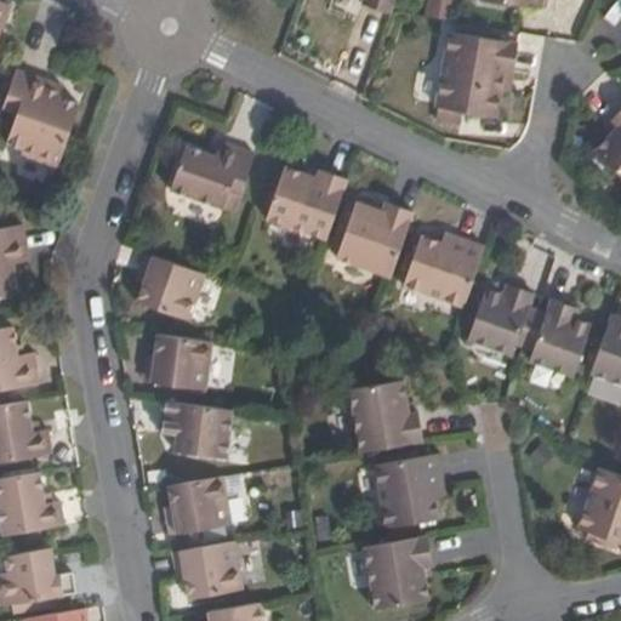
[(392,12),(396,0),(363,0),(363,1),(392,12)]
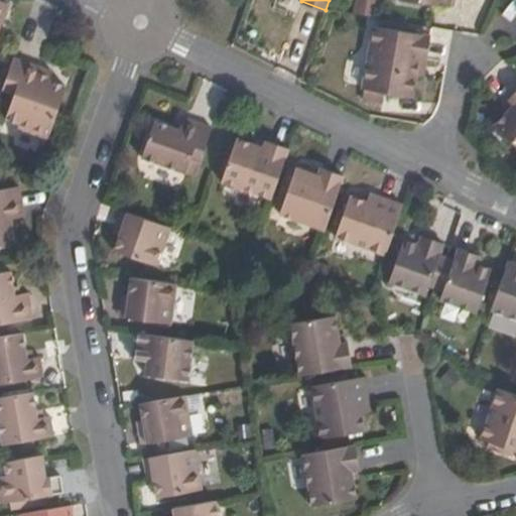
[(355,0),(352,11),(374,17),(378,0),(355,0)]
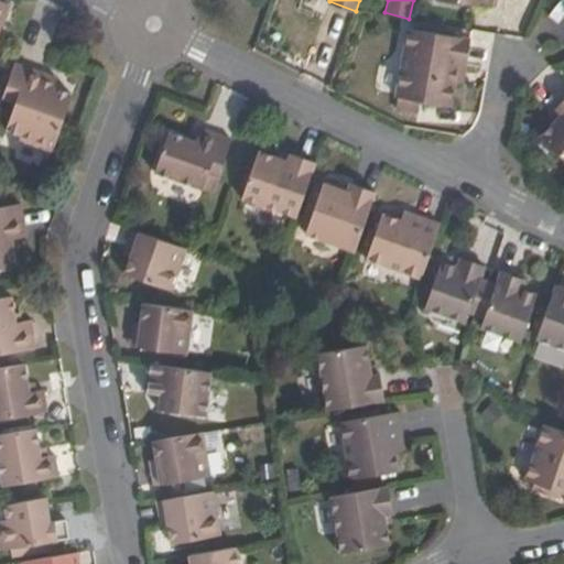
[(432,0),(432,1),(492,12),(495,0),(432,0)]
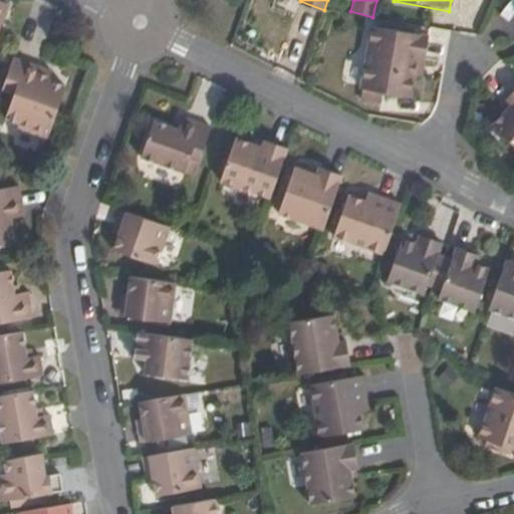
[(418,59),(427,60),(431,36),(374,27),(364,88),(411,96),(415,74),(418,59)]
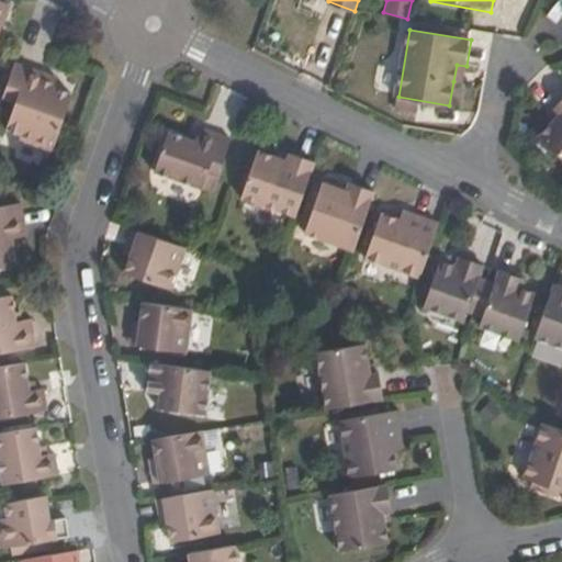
[(41,83),(44,72),(15,64),(3,97),(17,102),(8,131),(23,135),(21,141),(55,152),(74,96),(54,89),(41,83)]
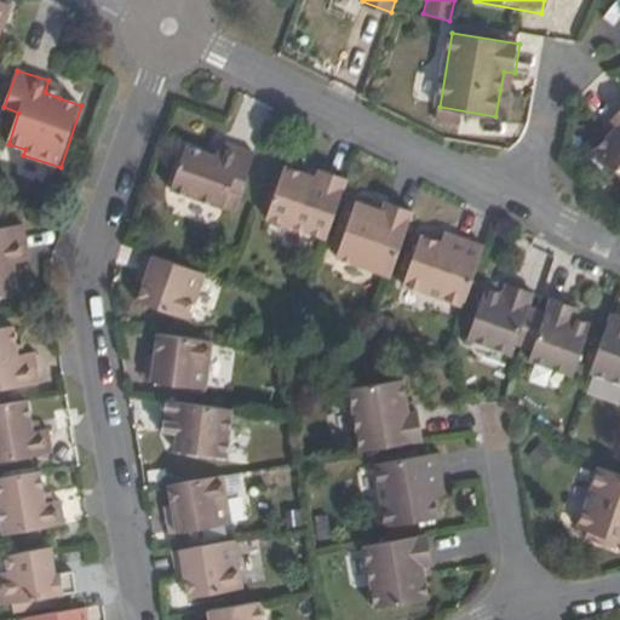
[(512,92),(515,73),(504,72),(500,90),(512,92)]
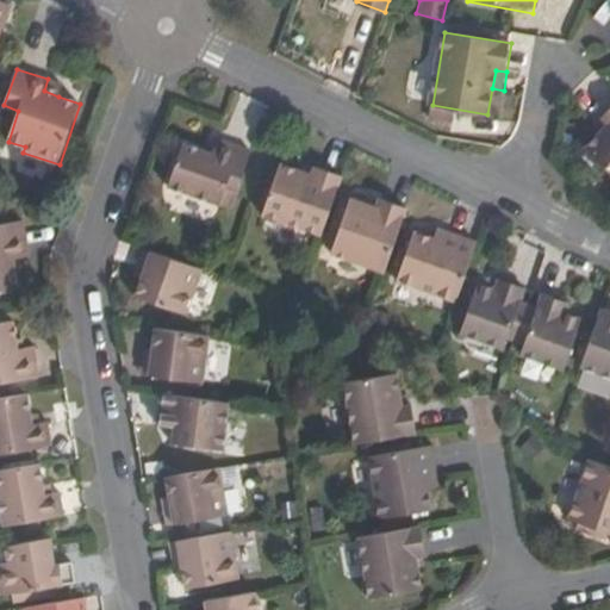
[(63,83),(48,79),(44,91),(58,97),(63,83)]
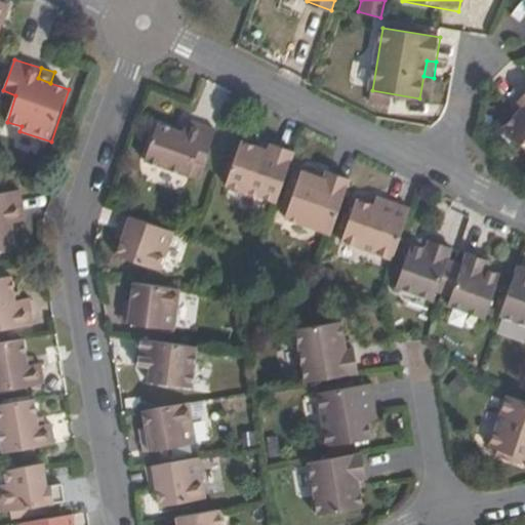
[(524,84),(513,97),(515,101),(518,104),(508,115),(499,124),(524,147),(524,84)]
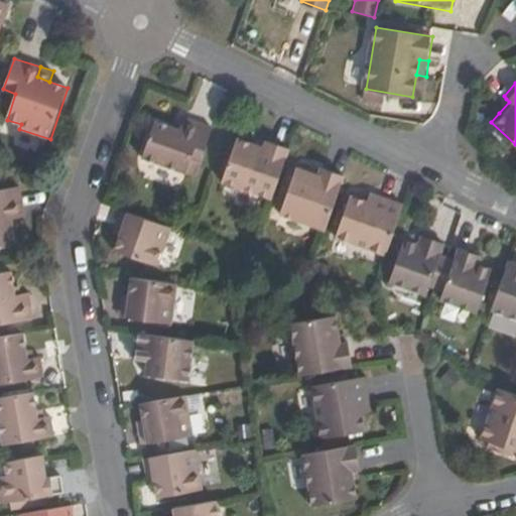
[(509,102),(506,99),(496,109),(499,113),(509,102)]
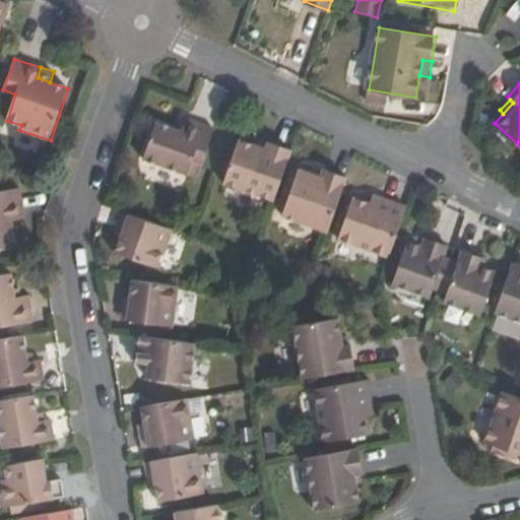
[(180,131),(174,128),(155,122),(143,159),(188,175),(194,160),(202,165),(214,128),(186,119),(183,124),(180,131)]
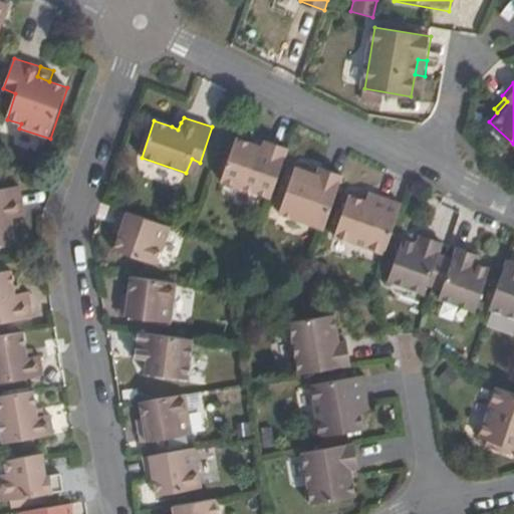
[(174,120),(172,126),(178,130),(181,122),(174,120)]
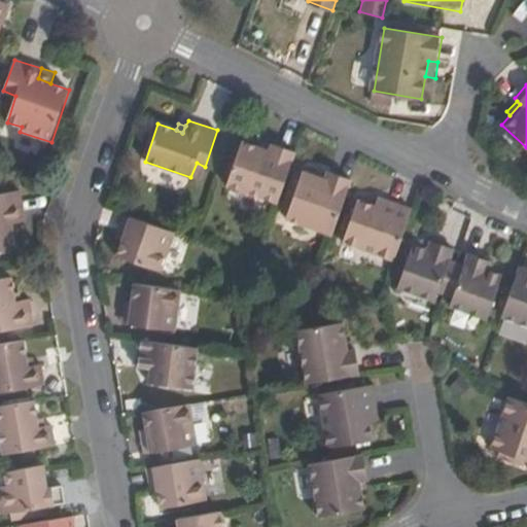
[(269,152),(273,144),(265,142),(261,149),(269,152)]
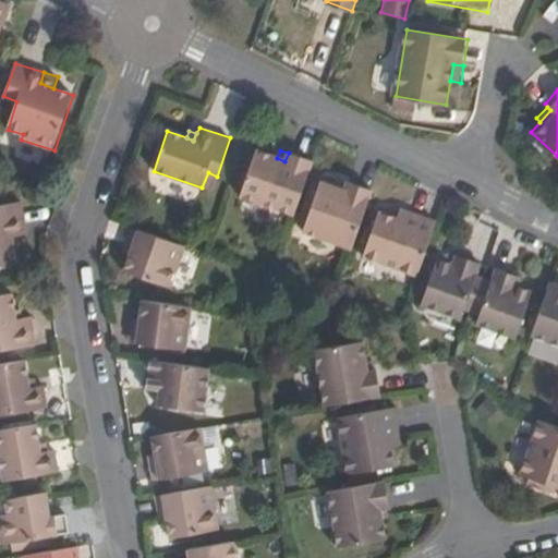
[(293,218),(313,162),(289,153),(284,161),(277,158),(257,152),(240,197),(243,199),(243,203),(254,207),(258,205),(293,218)]
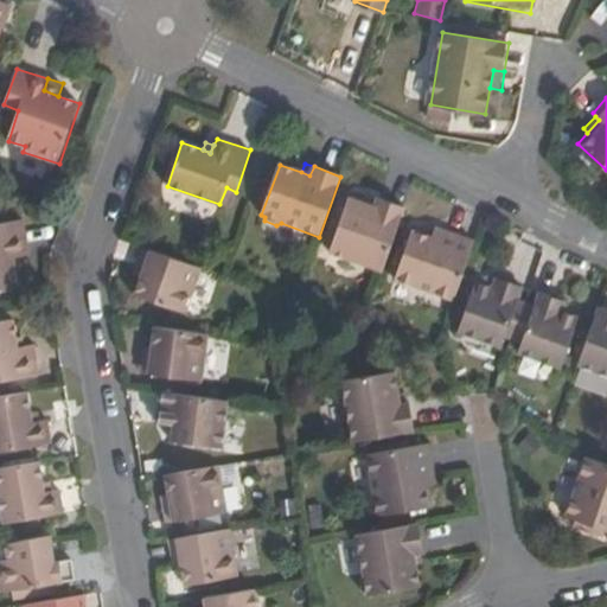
[(375,208),(376,203),(357,196),(355,200),(375,208)]
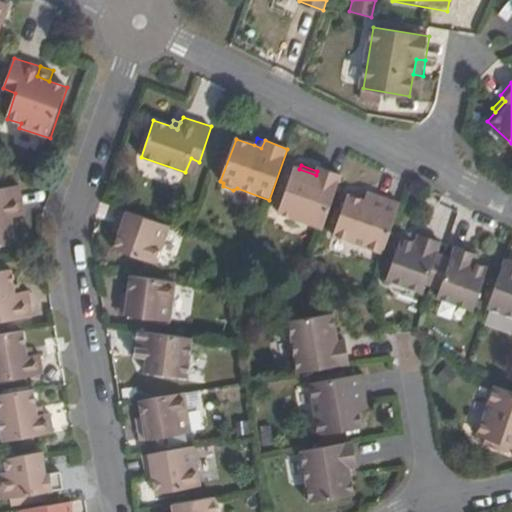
[(324,224),(341,174),(319,166),(317,171),(316,175),(299,169),(294,167),(280,208),(324,224)]
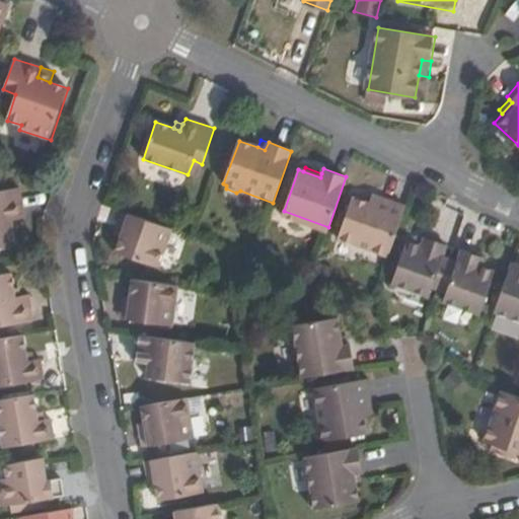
[(0,228),(0,219),(5,219),(12,217),(6,188),(0,189),(0,247),(4,247),(0,229),(0,228)]
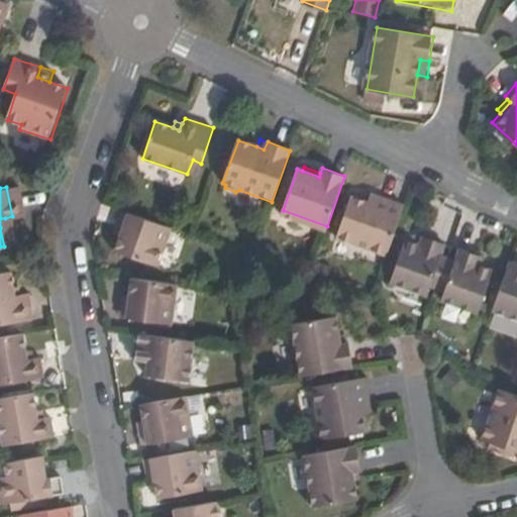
[(374,208),(379,197),(371,194),(366,205),(374,208)]
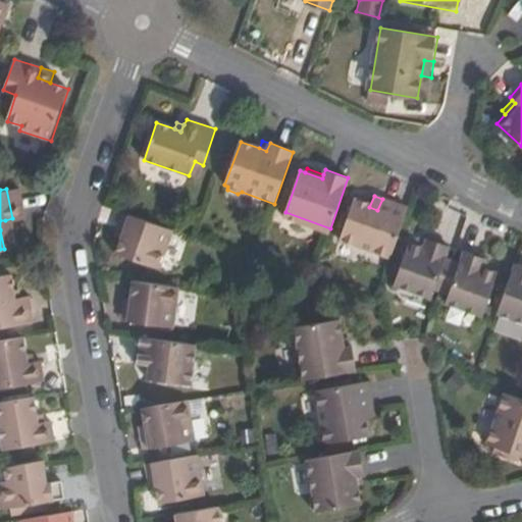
[(390,259),(409,208),(382,199),(377,210),(369,207),(367,206),(357,203),(354,202),(338,241),(390,259)]
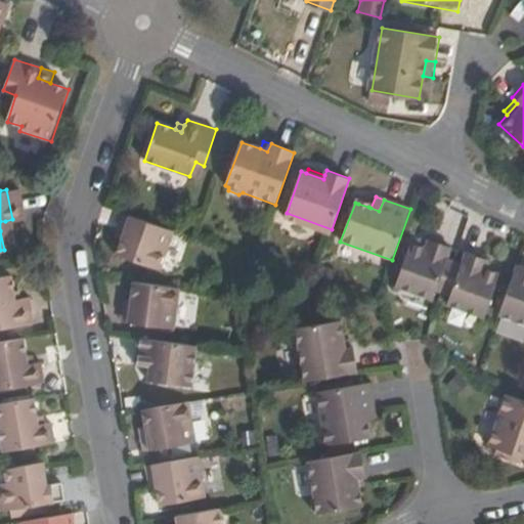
[(131,216),(124,214),(117,237),(123,239),(131,216)]
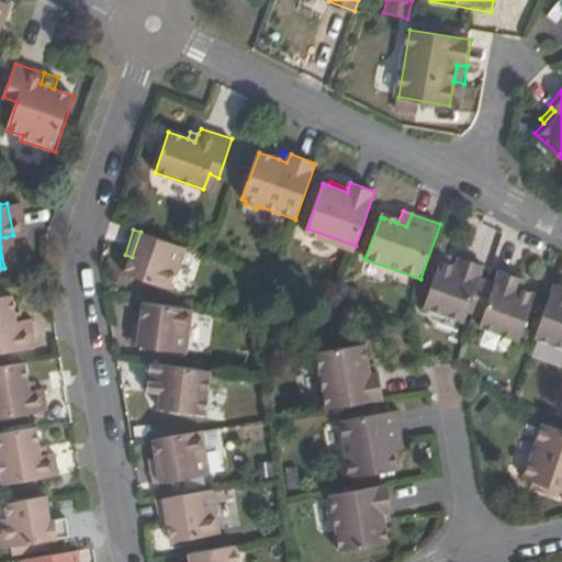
[(172,291),(189,248),(141,232),(132,257),(126,274),(172,291)]
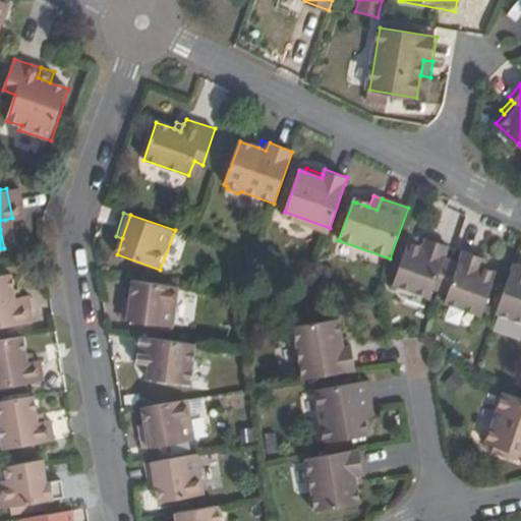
[(429,299),(431,294),(445,257),(449,246),(432,241),(429,249),(408,243),(394,286),(429,299)]
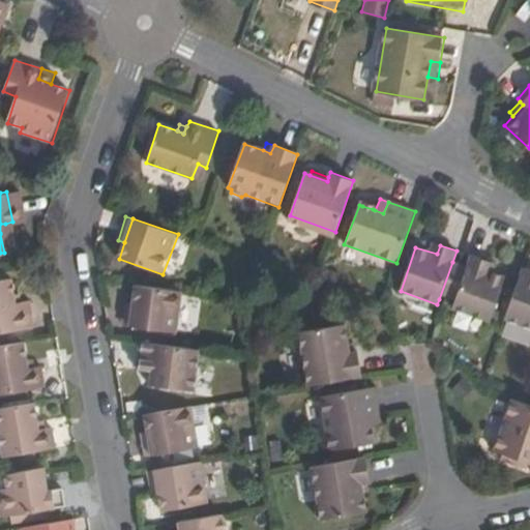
[(454,305),(453,308),(491,322),(505,278),(484,271),(488,261),(472,255),(467,267),(454,305)]
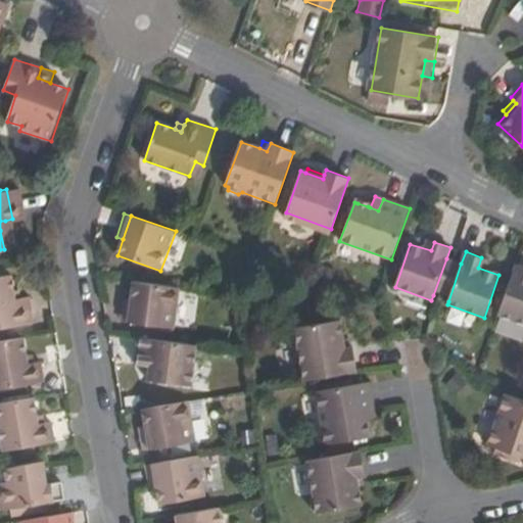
[(433,295),(440,298),(454,262),(446,258),(433,295)]
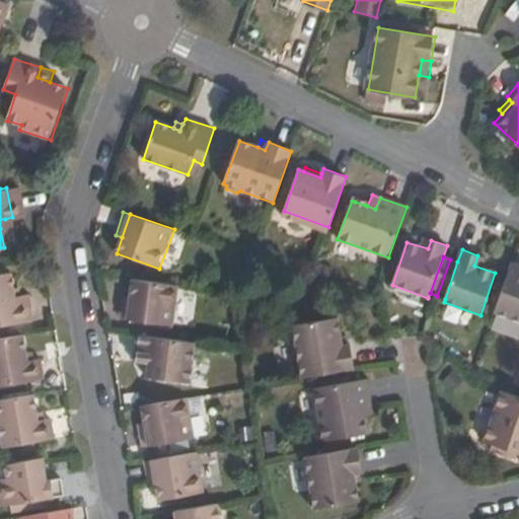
[(437,296),(445,299),(457,262),(450,260),(437,296)]
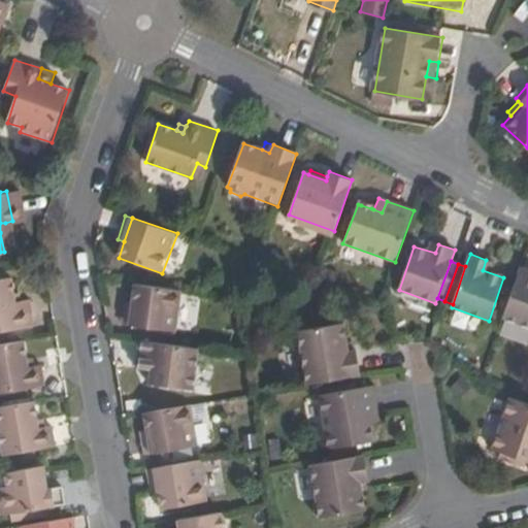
[(527,269),(522,267),(504,319),(527,326),(527,269)]
